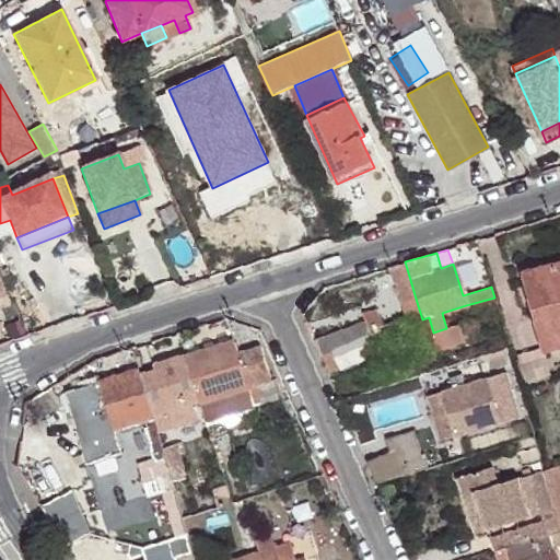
[(405,261),(392,267),(407,324),(422,319),(416,299),(405,261)]
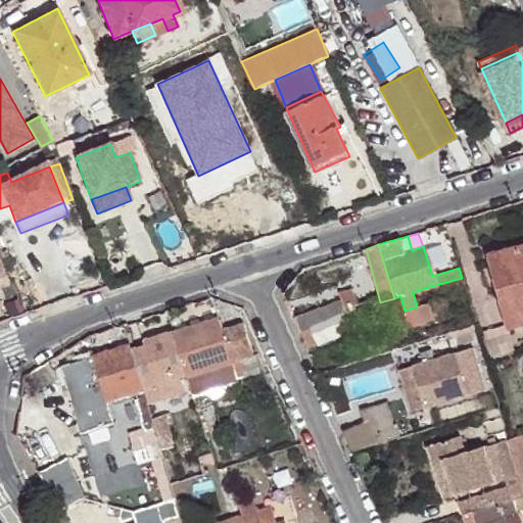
[(522,245),(488,256),(503,307),(522,301),(522,245)]
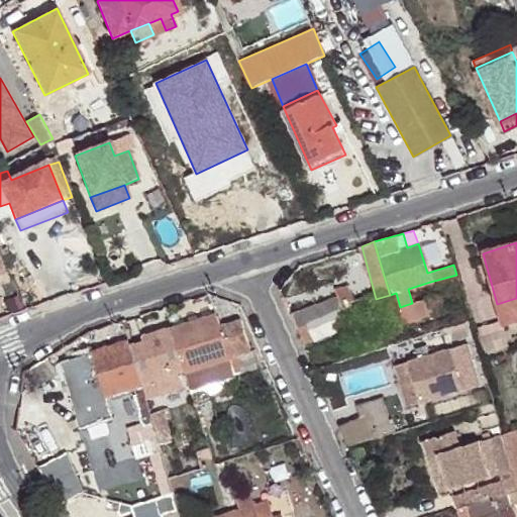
[(332,286),(334,291),(342,307),(350,324),(355,320),(347,299),(350,297),(344,283),(332,286)]
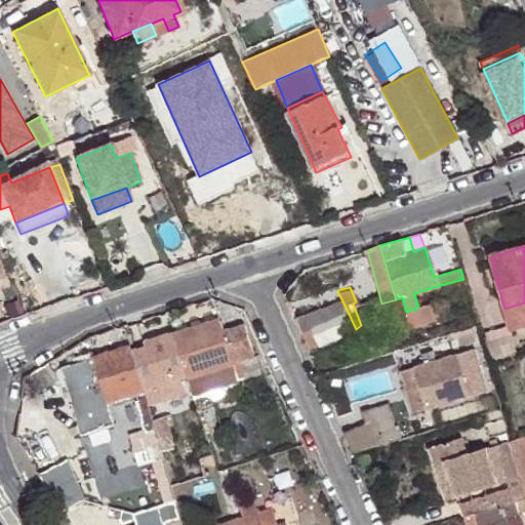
[(299,331),(311,327),(348,312),(339,295),(293,316),(299,331)]
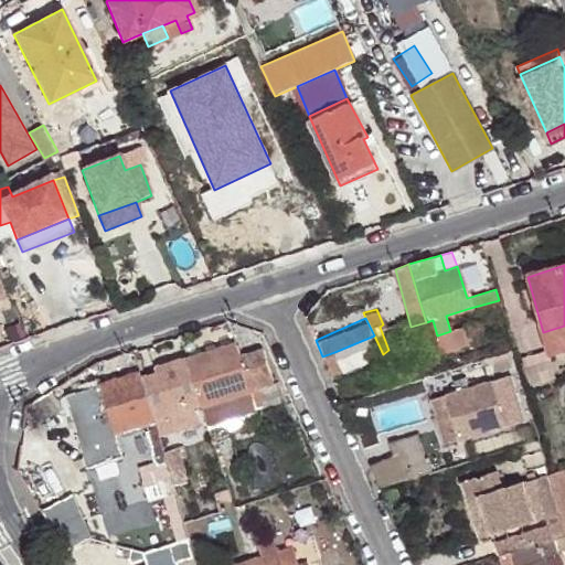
[(426,322),(411,327),(417,349),(396,356),(401,369),(443,354),(437,336),(433,320),(426,322)]
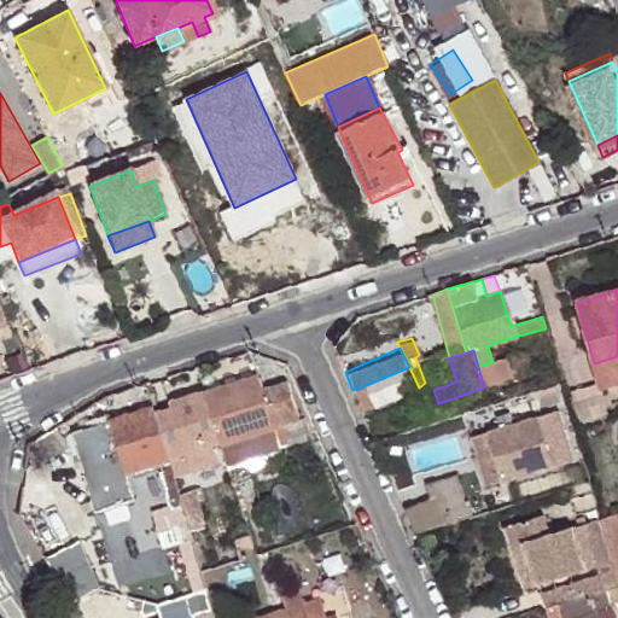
[(617,356),(594,363),(600,384),(617,378),(617,356)]
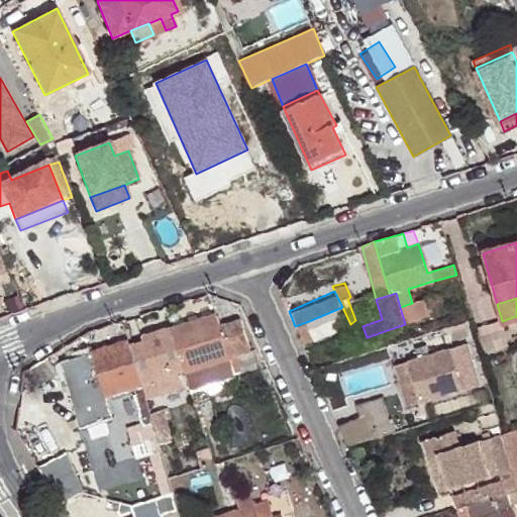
[(425,299),(412,303),(417,320),(430,316),(425,299)]
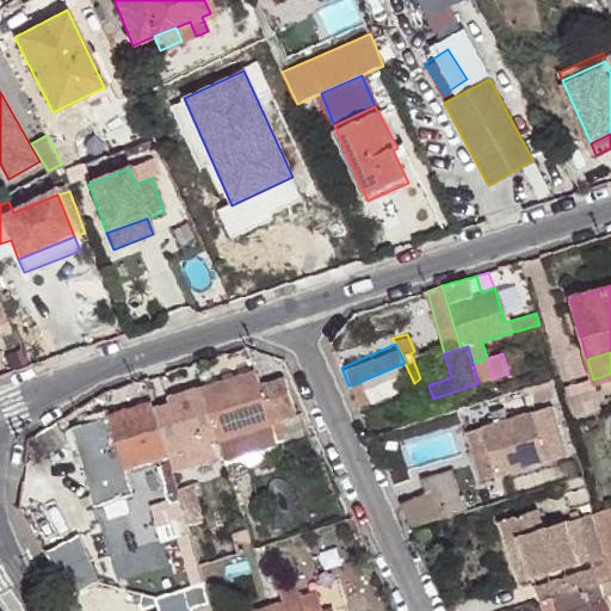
[(473,363),(479,383),(493,378),(487,358),(473,363)]
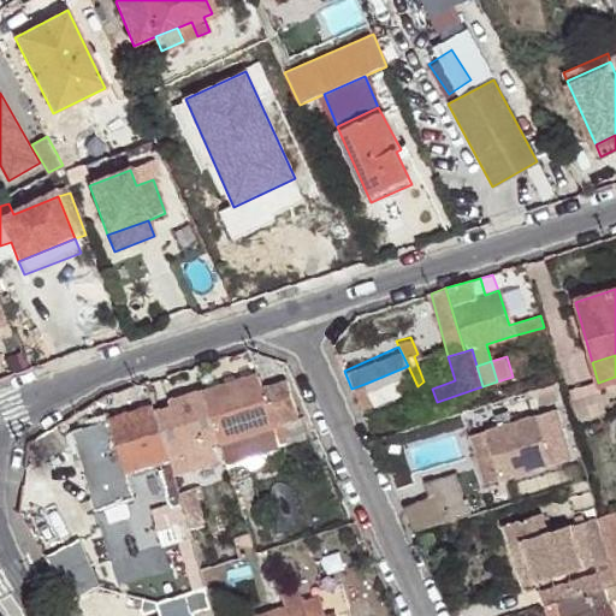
[(408,366),(365,384),(351,389),(350,389),(361,413),(418,386),(408,366)]
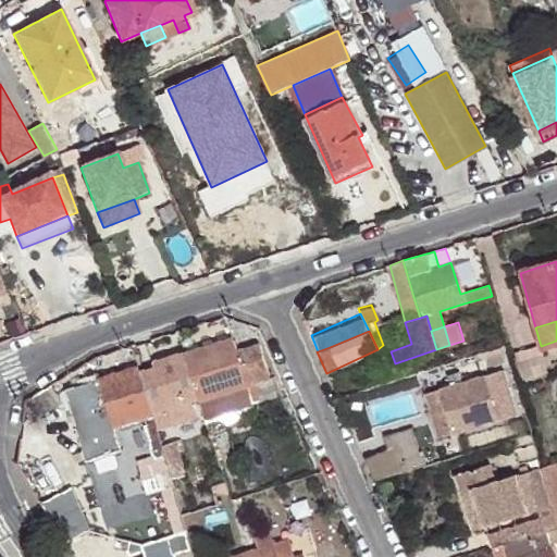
[(230,338),(184,351),(198,398),(245,384),(235,351),(230,338)]
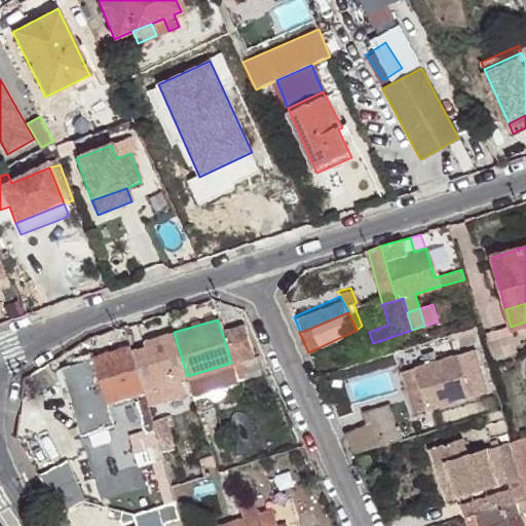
[(243,326),(222,332),(231,363),(253,355),(243,326)]
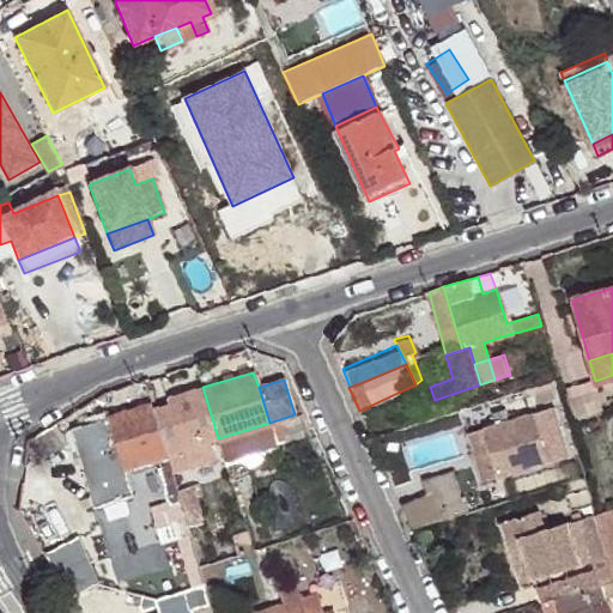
[(550,384),(529,390),(534,404),(553,399),(550,384)]
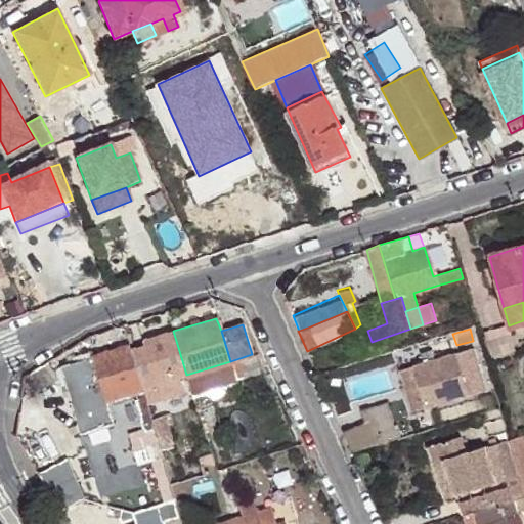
[(140,390),(127,346),(61,365),(80,433),(113,424),(105,399),(140,390)]
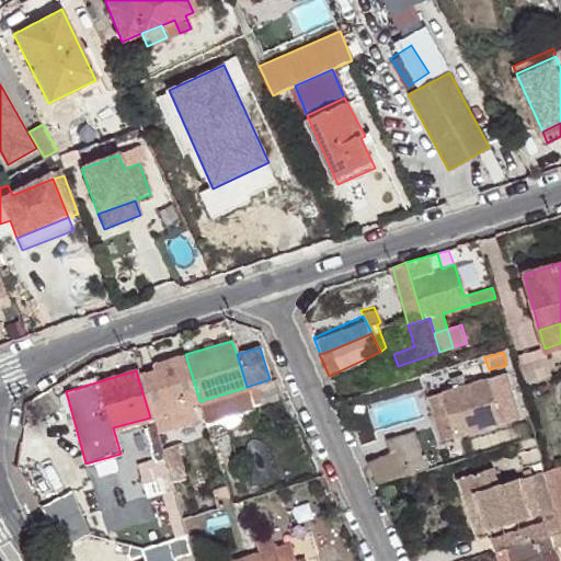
[(501,425),(522,419),(508,376),(489,381),(501,425)]
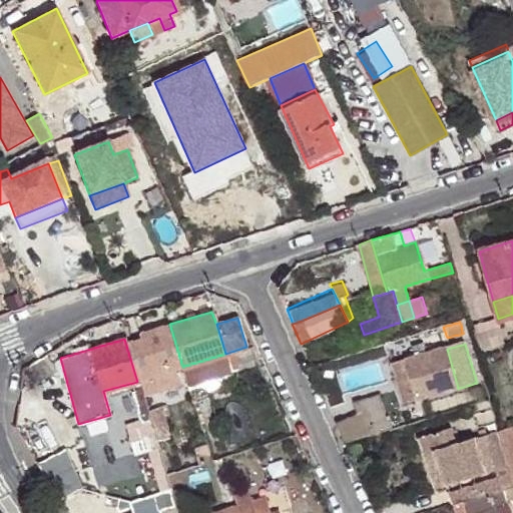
[(412,360),(426,355),(423,346),(409,350),(412,360)]
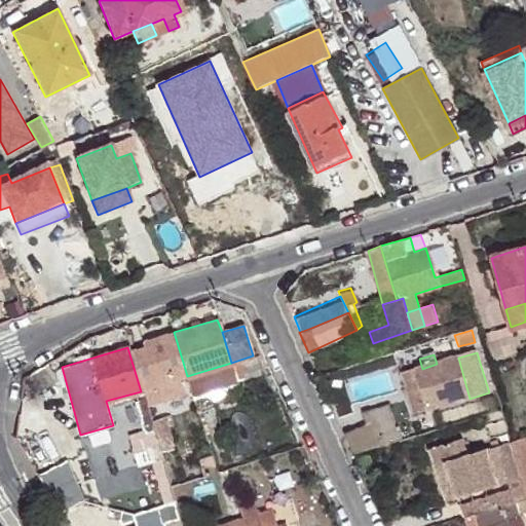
[(241,377),(263,370),(260,358),(238,365),(241,377)]
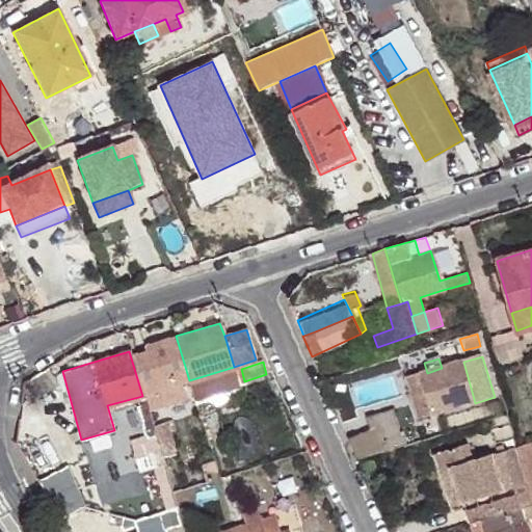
[(475,403),(463,362),(442,368),(427,373),(420,375),(431,417),(475,403)]
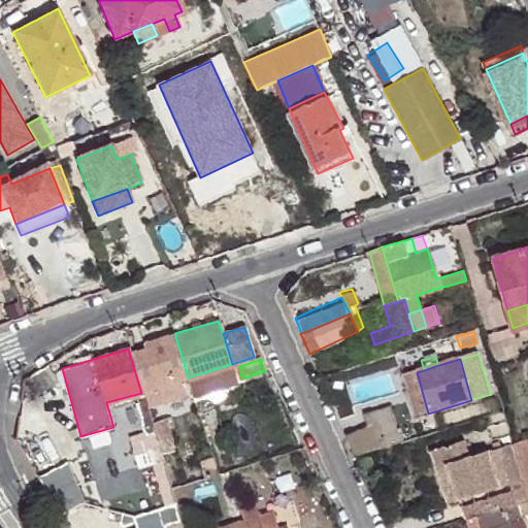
[(56,380),(46,363),(38,369),(32,378),(39,390),(56,380)]
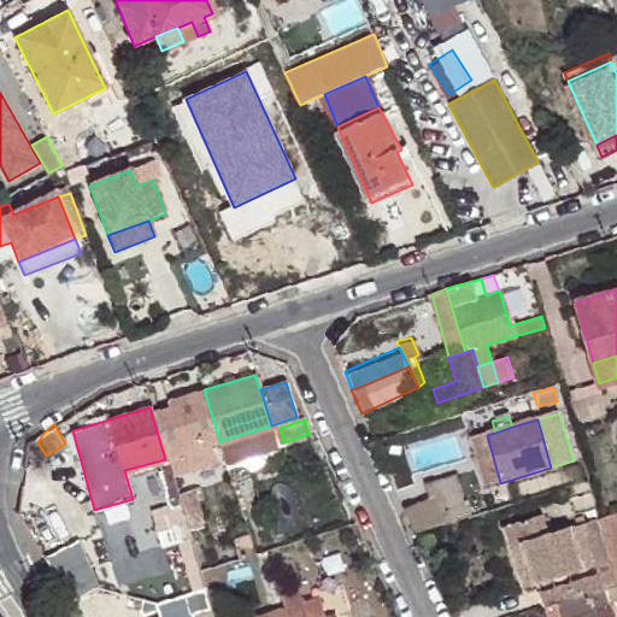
[(271,425),(219,441),(227,464),(278,447),(271,425)]
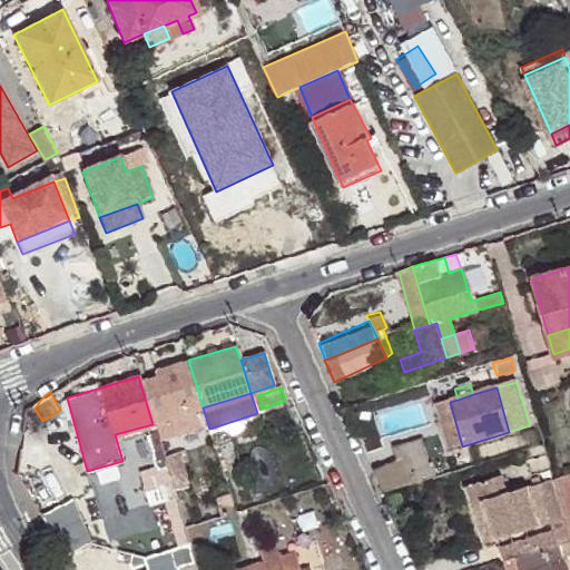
[(446,451),(462,446),(450,402),(433,406),(446,451)]
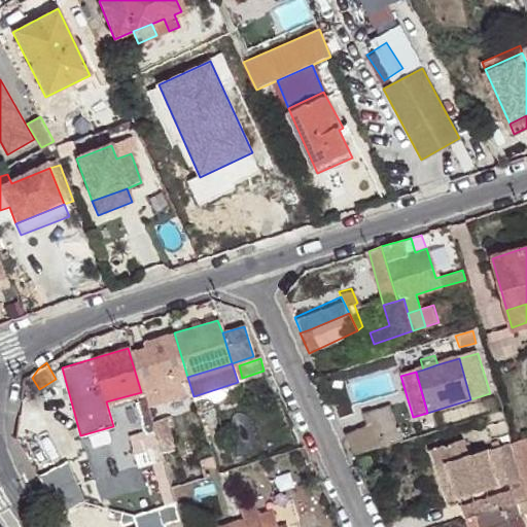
[(379,425),(386,447),(401,442),(389,406),(361,412),(369,428),(379,425)]
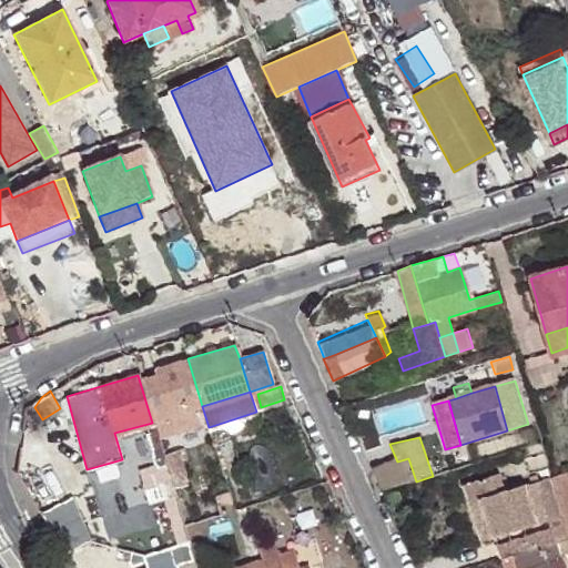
[(383,492),(416,482),(408,458),(397,462),(372,469),(383,492)]
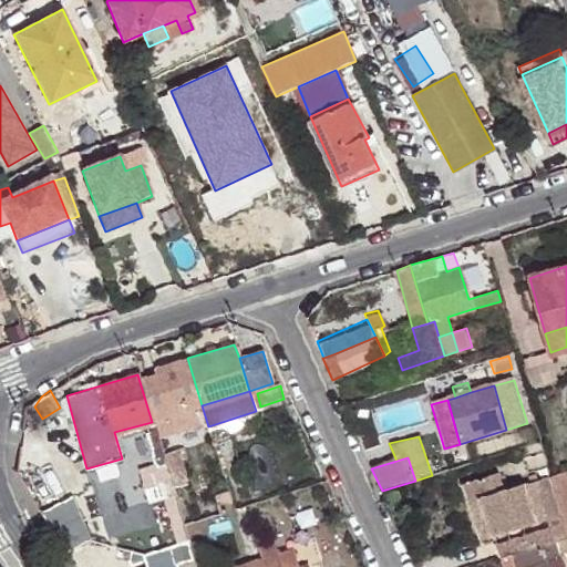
[(158,462),(133,472),(144,502),(171,491),(158,462)]
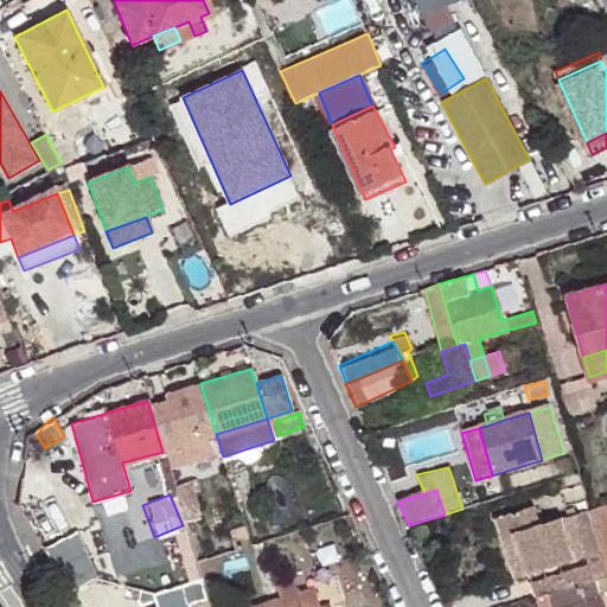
[(564,524),(562,516),(541,523),(535,504),(496,517),(503,538),(515,535),(525,573),(601,550),(592,518),(564,524)]
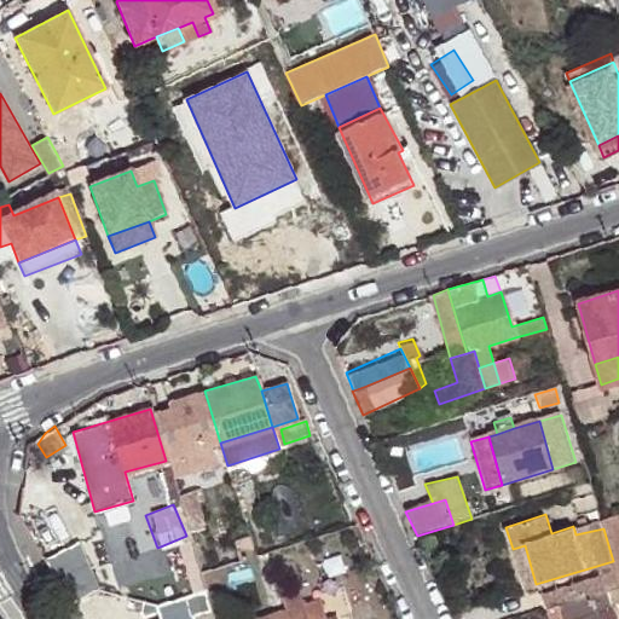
[(618,514),(600,516),(603,528),(613,561),(615,573),(618,583),(618,514)]
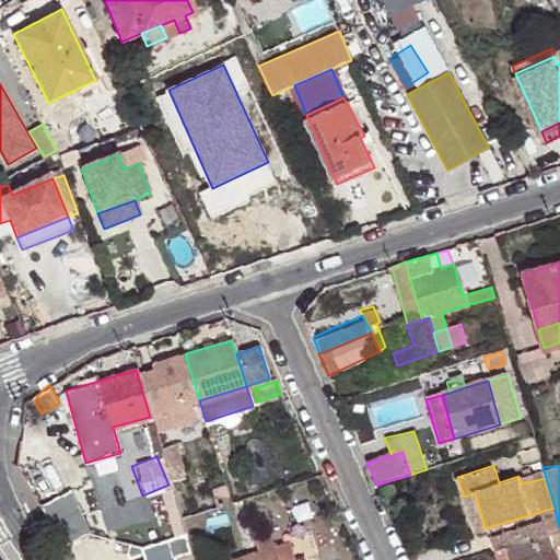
[(546,478),(543,467),(518,476),(521,483),(546,478)]
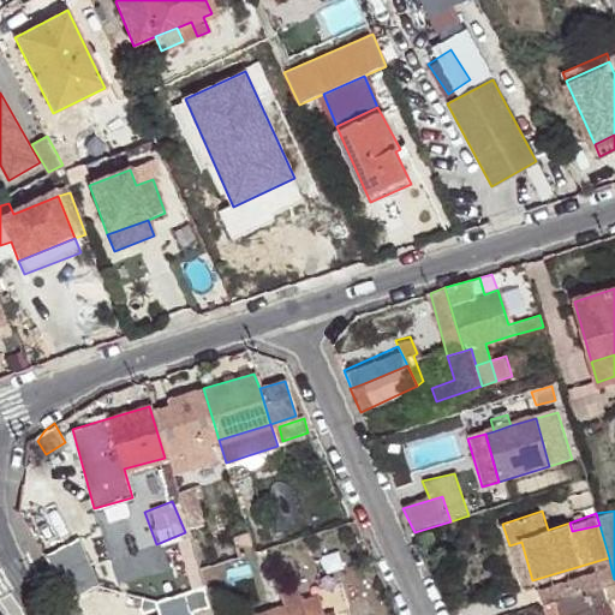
[(521,585),(532,580),(521,542),(509,545),(521,585)]
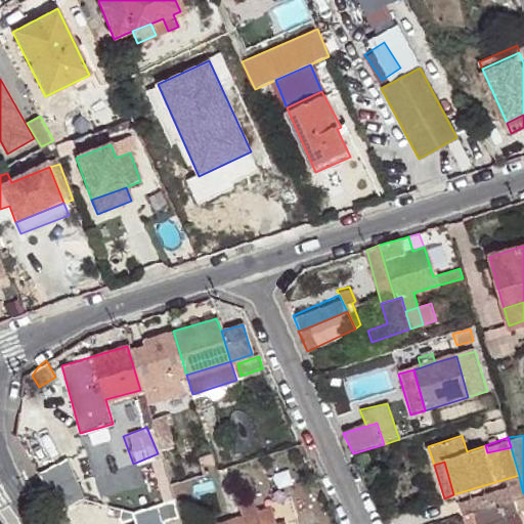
[(73,475),(62,480),(53,465),(44,470),(62,504),(83,493),(73,475)]
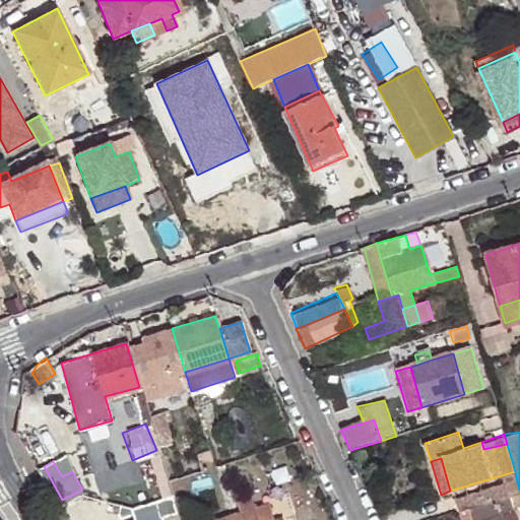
[(511,496),(519,492),(519,490),(517,481),(498,488),(502,499),(511,496)]
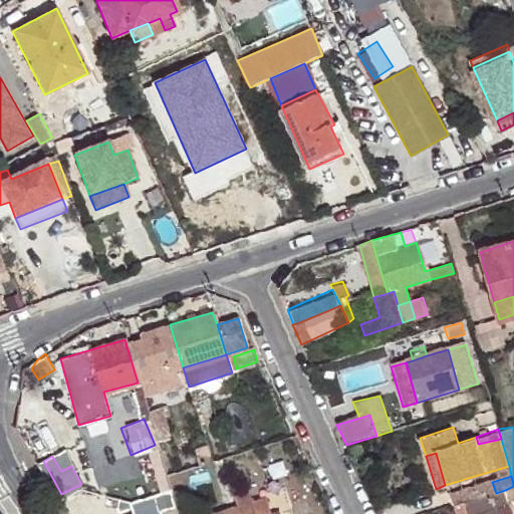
[(508,500),(513,497),(513,486),(505,490),(508,500)]
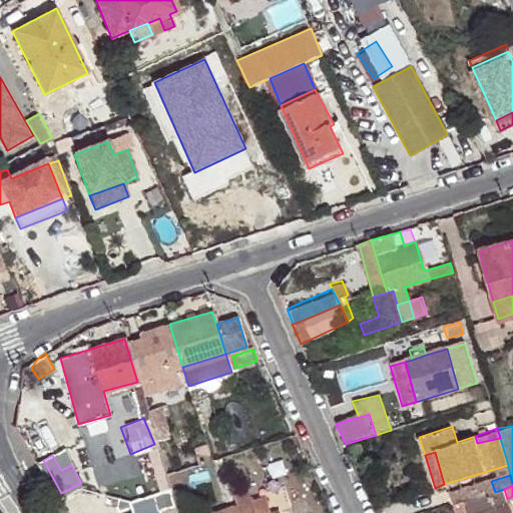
[(510,512),(507,499),(504,489),(495,492),(461,503),(464,512),(510,512)]
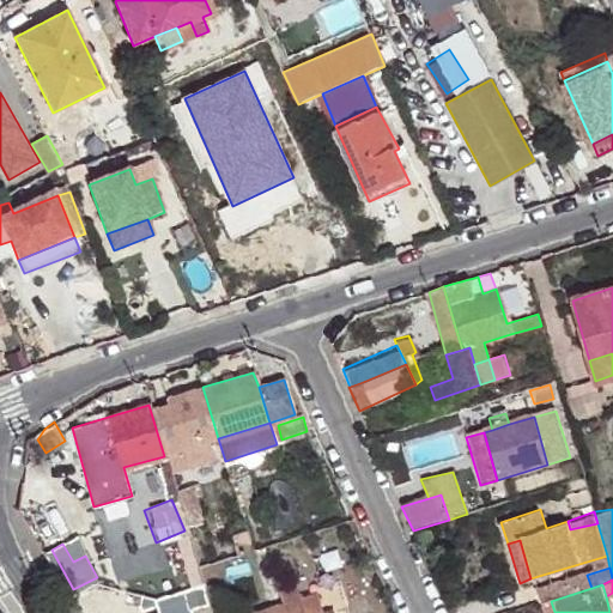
[(326,612),(322,599),(272,612),(326,612)]
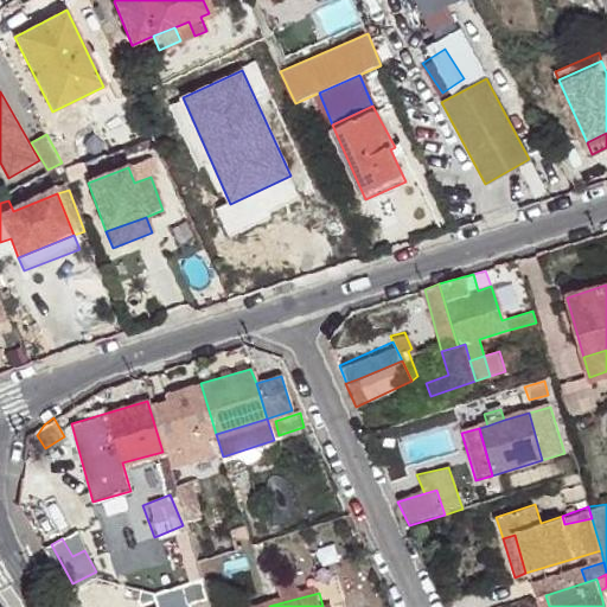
[(549,606),(545,595),(536,598),(538,606),(549,606)]
